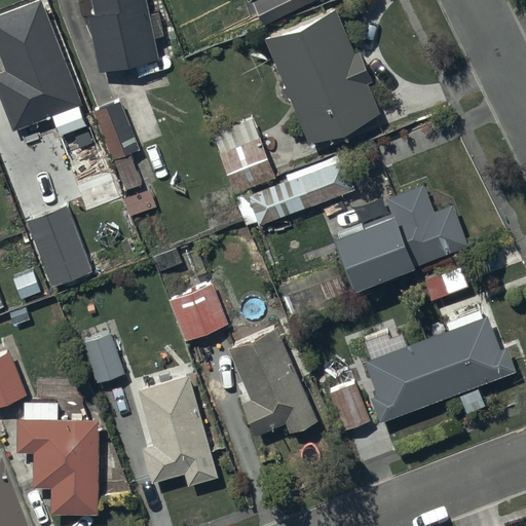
[(52,116),(59,134),(86,122),(80,106),(82,105),(40,0),(36,0),(0,14),(0,58),(4,70),(0,71),(0,102),(12,133),(52,116)]
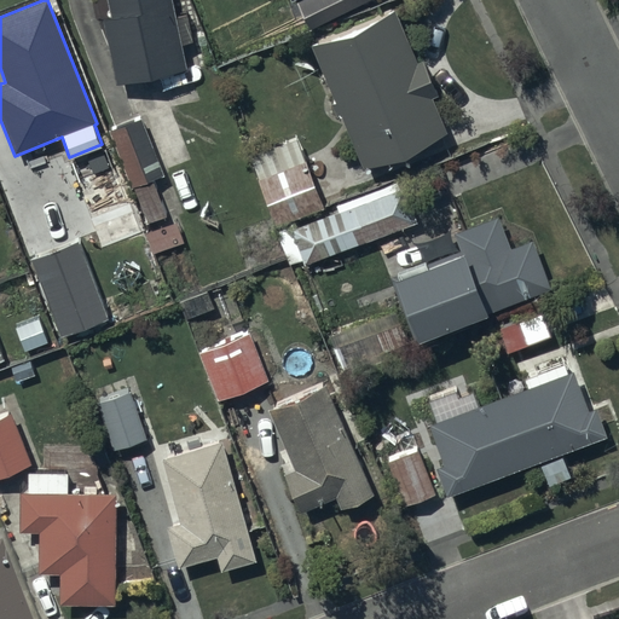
[(172,0),(106,0),(110,16),(100,18),(115,84),(187,68),(172,0)]
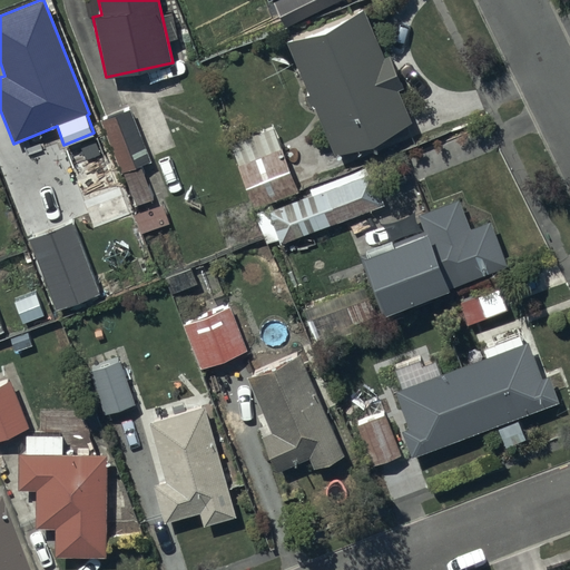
[(362,9),(285,40),(307,94),(303,95),(310,109),(314,108),(333,153),(410,120),(395,87),(401,85),(390,56),(382,58),(362,9)]
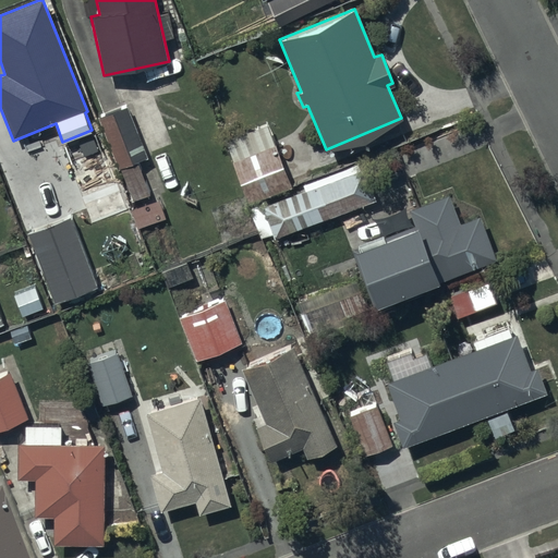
[(126,106),(98,118),(120,169),(147,158),(126,106)]
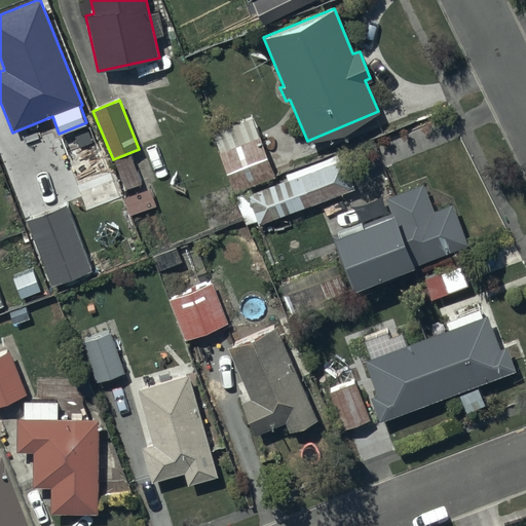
[(342,159),(253,193),(250,186),(275,177),(253,117),(212,133),(246,224),(257,220),(259,225),(353,189),(342,159)]
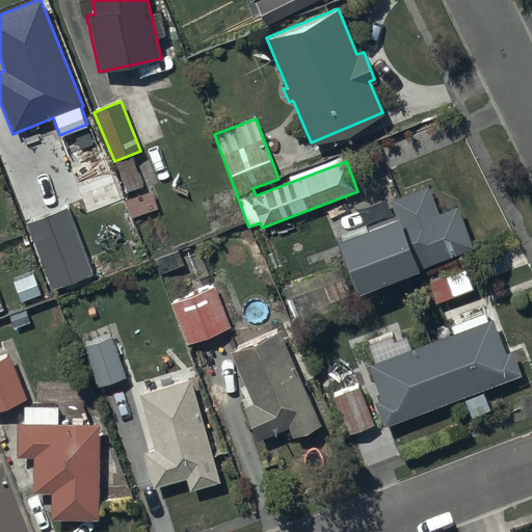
[(89,131),(57,143),(85,217),(125,203),(109,160),(102,163),(89,131)]
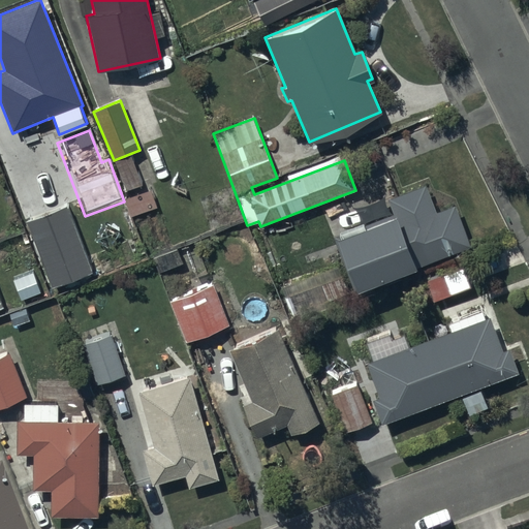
[(394,214),(336,238),(358,291),(472,246),(455,204),(452,206),(442,182),(429,187),(427,183),(387,198),(394,214)]
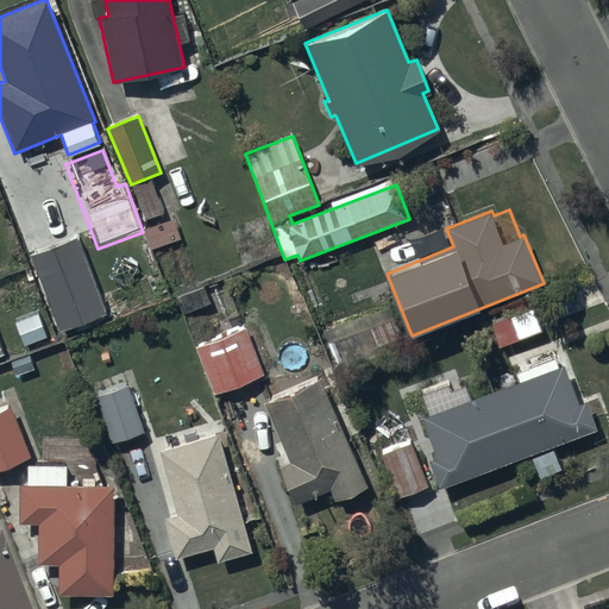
[(76,233),(30,253),(61,328),(107,309),(76,233)]
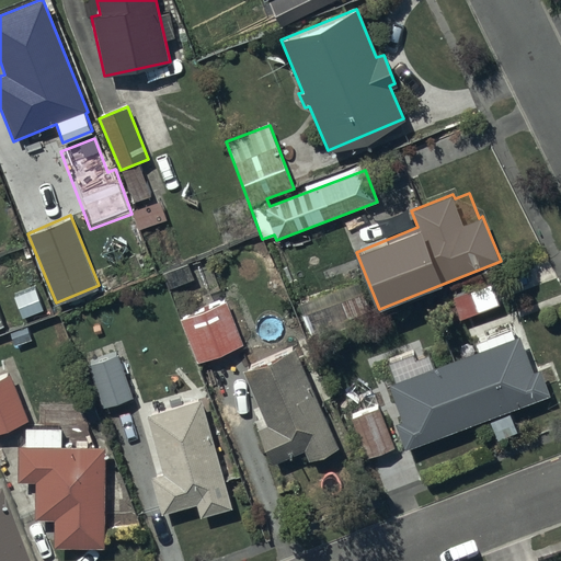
[(490,282),(450,297),(459,320),(499,305),(490,282)]
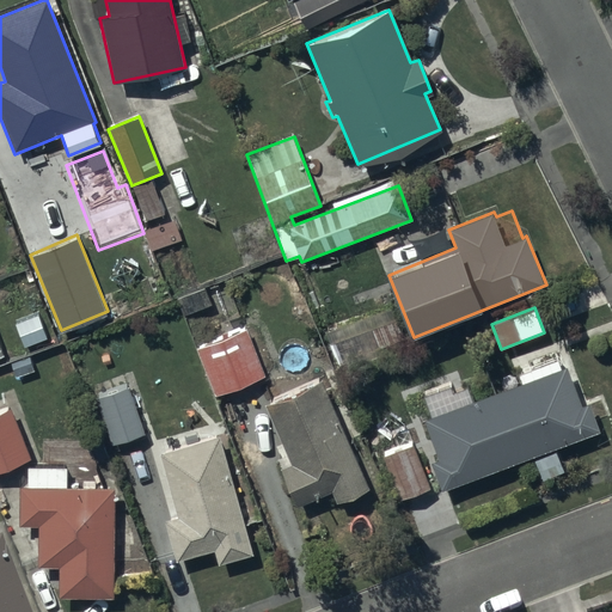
[(248,329),(197,349),(218,397),(268,377),(248,329)]
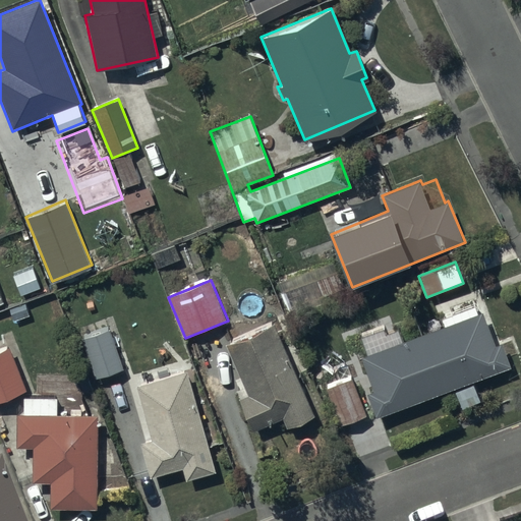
[(382,330),(360,337),(366,355),(361,357),(372,392),(367,394),(375,416),(454,390),(461,408),(481,401),(474,382),(511,369),(502,342),(495,345),(483,312),(479,313),(476,304),(441,316),(444,328),(388,347),(382,330)]
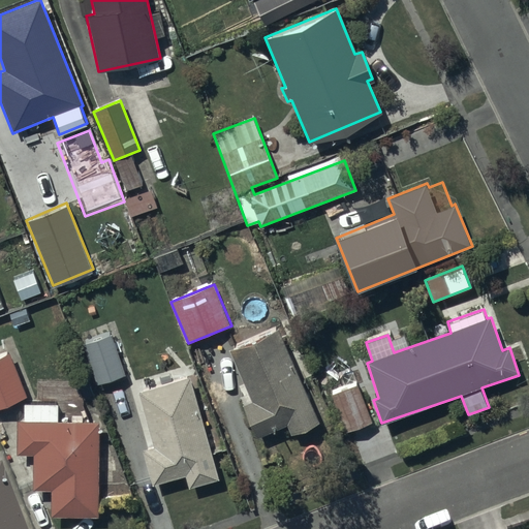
[(280,329),(229,349),(247,392),(238,396),(256,438),(287,425),(291,436),(320,424),(280,329)]
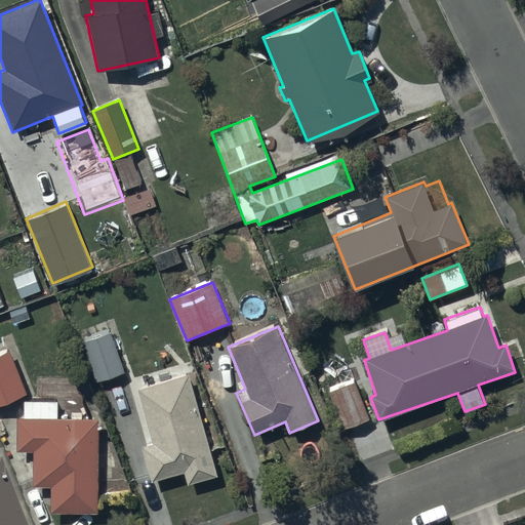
[(109,330),(82,339),(96,380),(123,371),(109,330)]
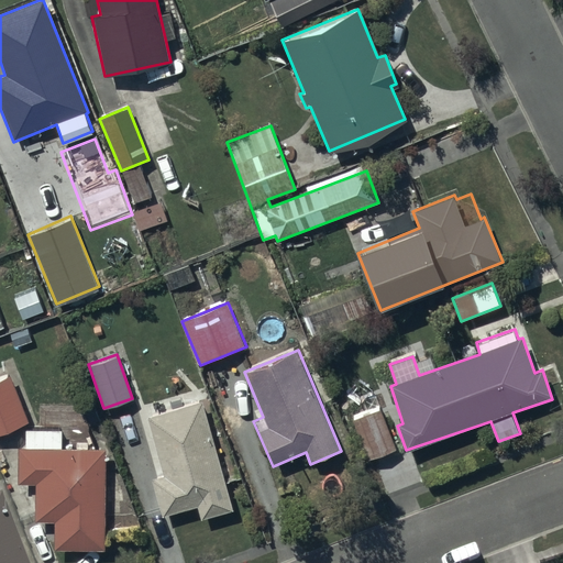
[(8,376),(0,378),(0,431),(26,420),(8,376)]
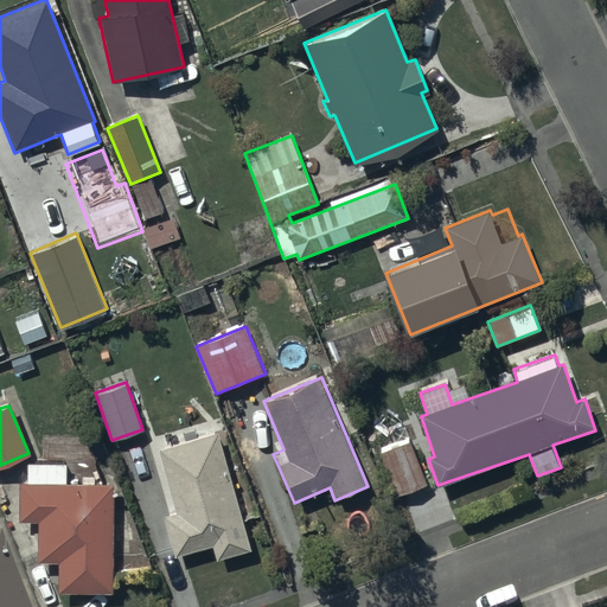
[(217,433),(159,448),(177,511),(163,515),(174,557),(212,548),(215,560),(249,550),(217,433)]
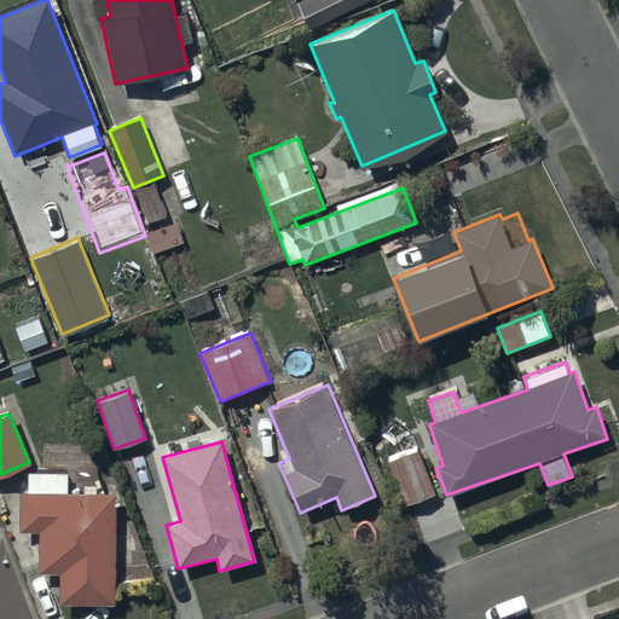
[(417,449),(388,460),(405,505),(435,495),(417,449)]
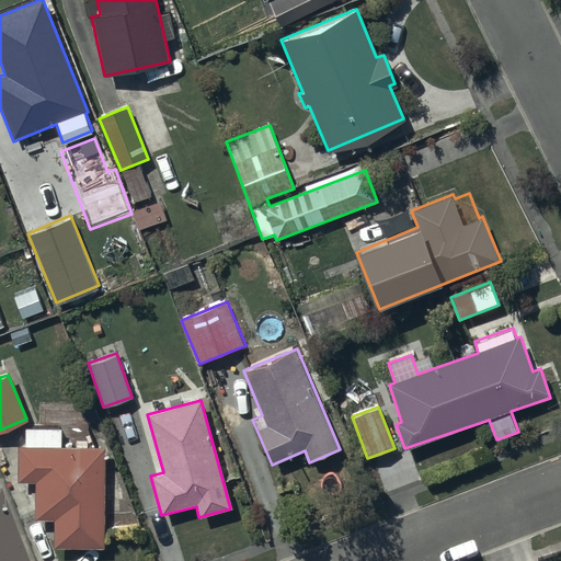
[(25,446),(18,446),(18,483),(34,483),(34,521),(53,521),(53,549),(106,549),(106,446),(63,446),(63,426),(25,426),(25,446)]
